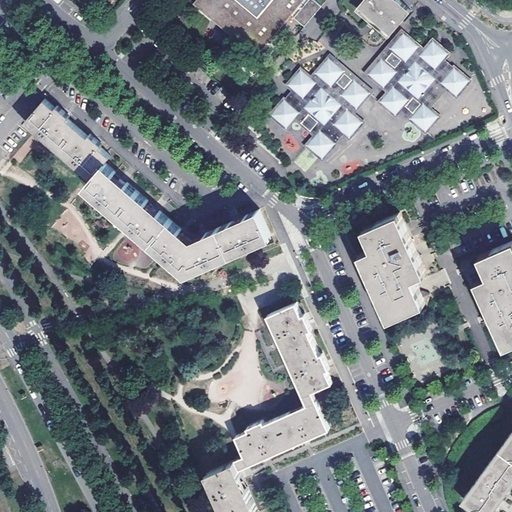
[(197,0),(197,1),(257,52),(292,12),(295,15),(306,24),(323,5),(317,0),(197,0)]
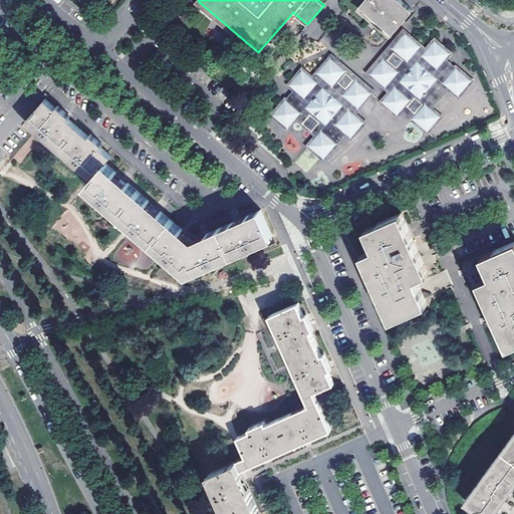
[(415,9),(403,0),(364,0),(361,4),(394,32),(415,9)]
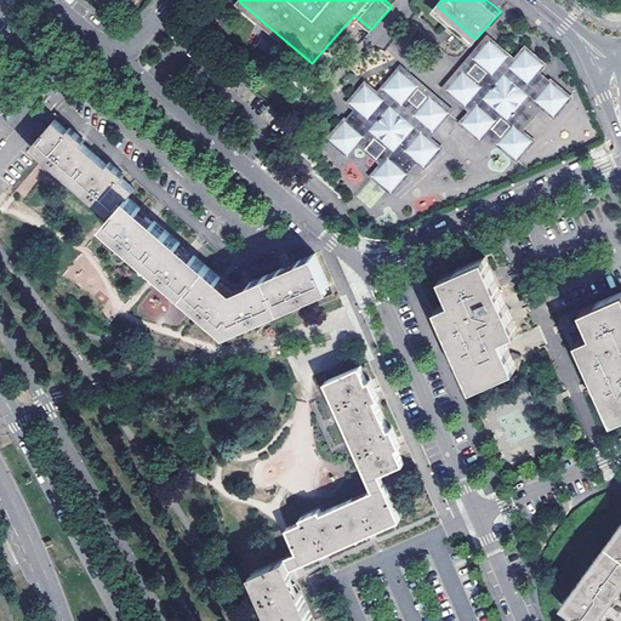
[(474,57),(490,38),(486,34),(443,85),(446,89),(463,69),(469,75),(480,63),(474,57)]
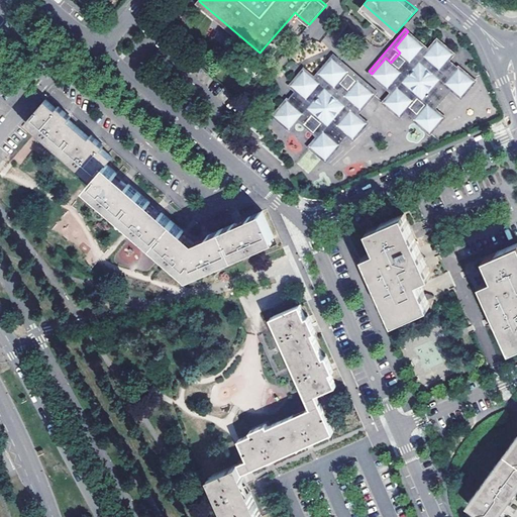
[(400,53),(391,63),(386,58),(372,74),(388,87),(389,85),(394,89),(392,91),(384,101),(400,115),(404,110),(409,105),(418,112),(413,118),(429,132),(443,116),(434,109),(427,102),(423,99),(440,79),(444,83),(451,89),(460,97),(475,81),(458,67),(453,72),(444,64),(449,59),(453,54),(438,39),(429,49),(427,52),(422,46),(424,45),(408,31),(395,47),(400,53)]
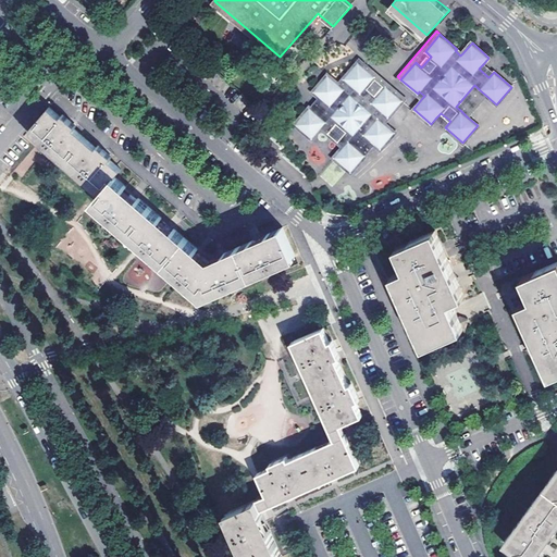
[(387,86),(403,99),(406,96),(361,56),(358,60),(375,74),(370,81),(381,89),(385,84),(387,86)]
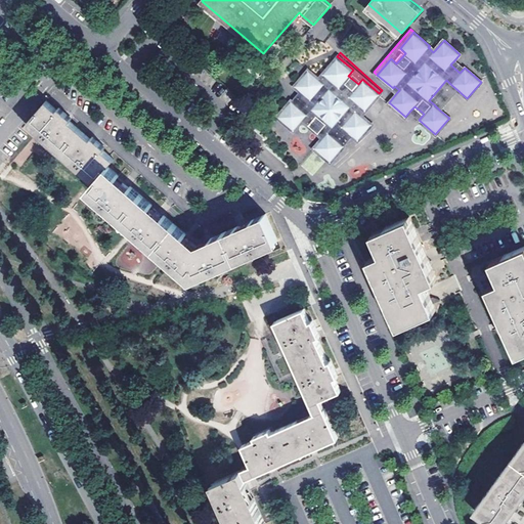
[(293,129),(300,121),(307,113),(311,108),(332,126),(320,139),(313,146),(315,147),(330,161),(343,146),(344,144),(339,139),(347,130),(352,135),(357,139),(370,123),(372,122),(361,114),(359,113),(363,107),(364,110),(379,93),(364,81),(362,79),(358,84),(348,76),(353,70),(337,56),(322,72),(324,74),(320,79),(318,77),(308,68),(294,84),(300,89),(305,93),(297,102),(292,98),(291,99),(277,115),(293,129)]
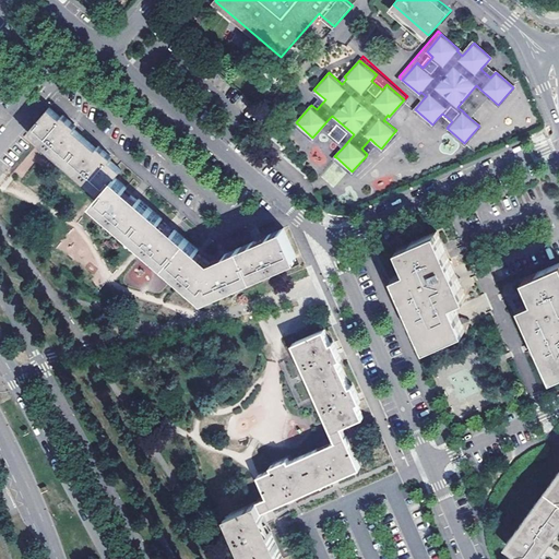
[(486,63),(480,69),(490,78),(496,72),(486,63)]
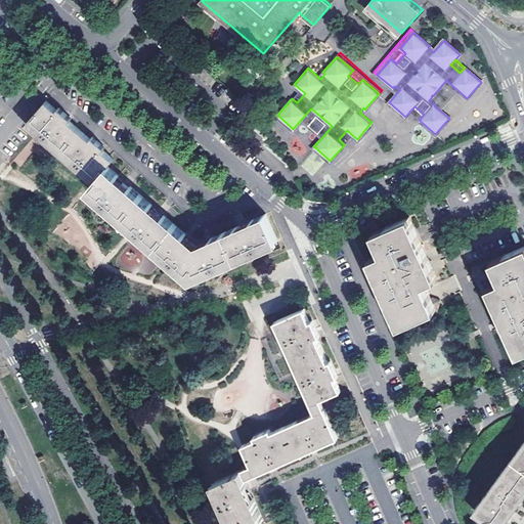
[(433,103),(440,111),(457,90),(450,84),(446,80),(429,100),(433,103)]
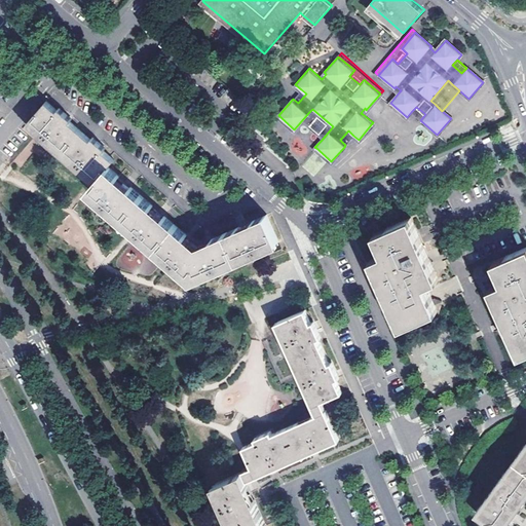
[(306,94),(301,89),(293,99),(298,103),(306,94)]
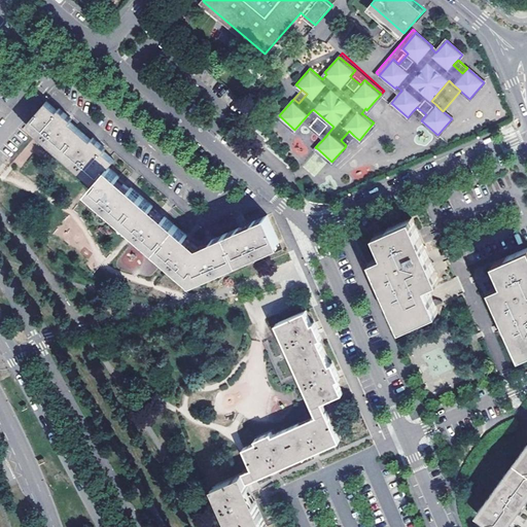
[(96,183),(110,167),(115,160),(98,144),(64,113),(48,100),(28,124),(96,183)]
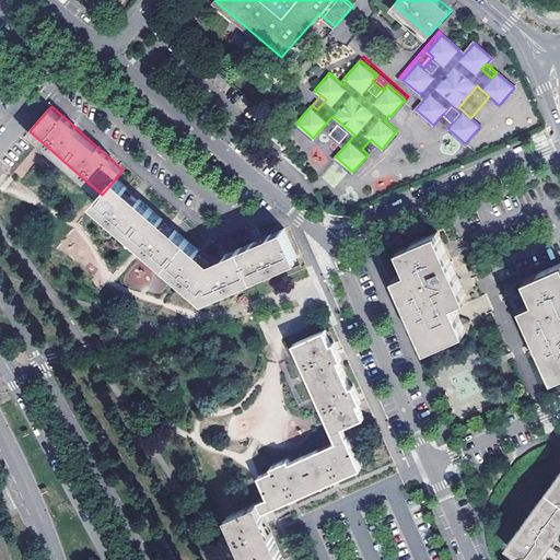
[(443,114),(438,119),(447,128),(453,121),(443,114)]
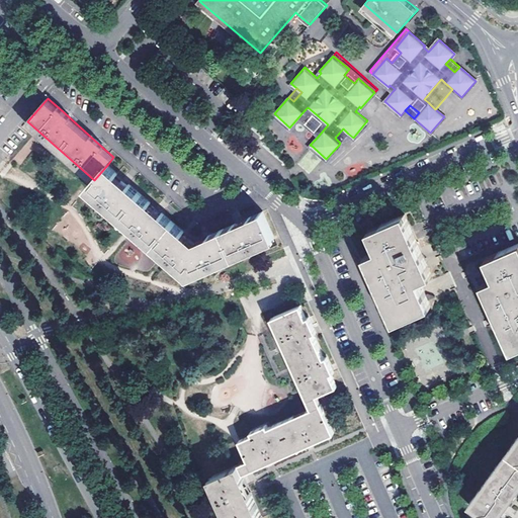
[(304,111),(296,119),(317,138),(328,124),(308,107),(304,111)]
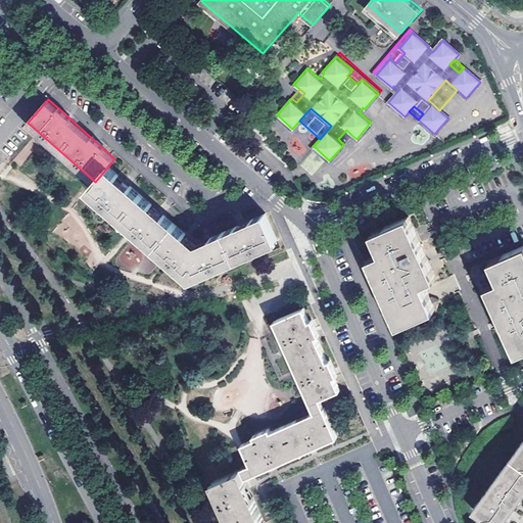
[(338,139),(343,144),(351,135),(346,130),(338,139)]
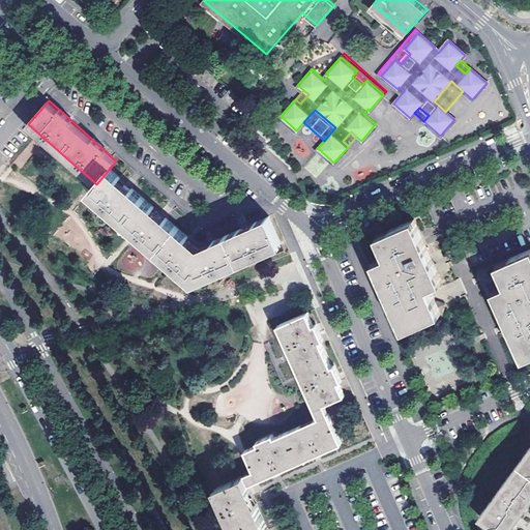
[(19,155),(13,164),(21,168),(26,160),(19,155)]
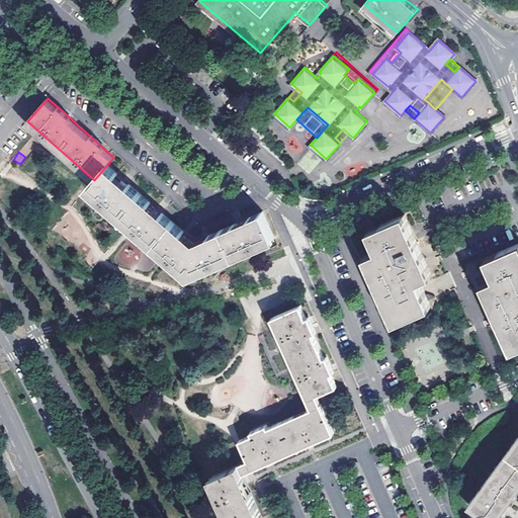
[(108,164),(94,180),(88,188),(191,278),(276,241),(264,212),(240,224),(203,239),(197,242),(196,242),(191,237),(159,208),(126,180),(108,164)]
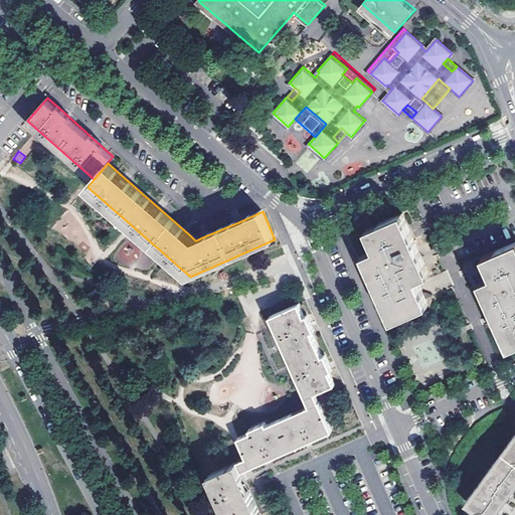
[(358,263),(382,331),(423,316),(420,308),(428,305),(415,270),(423,267),(405,217),(358,233),(367,260),(358,263)]
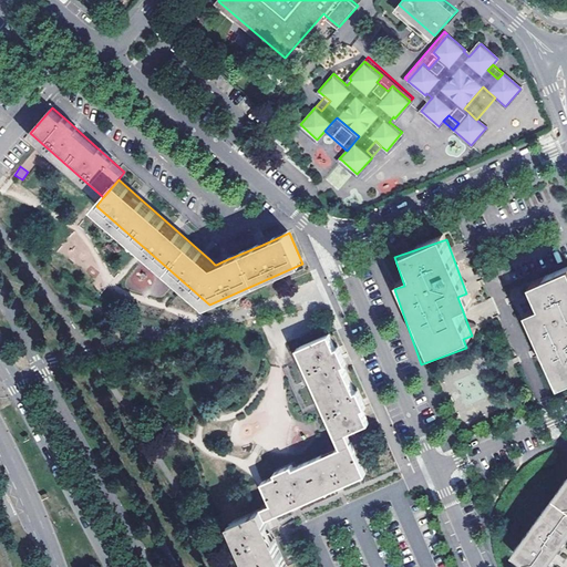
[(550,394),(566,388),(566,270),(523,287),(534,316),(523,319),(550,394)]
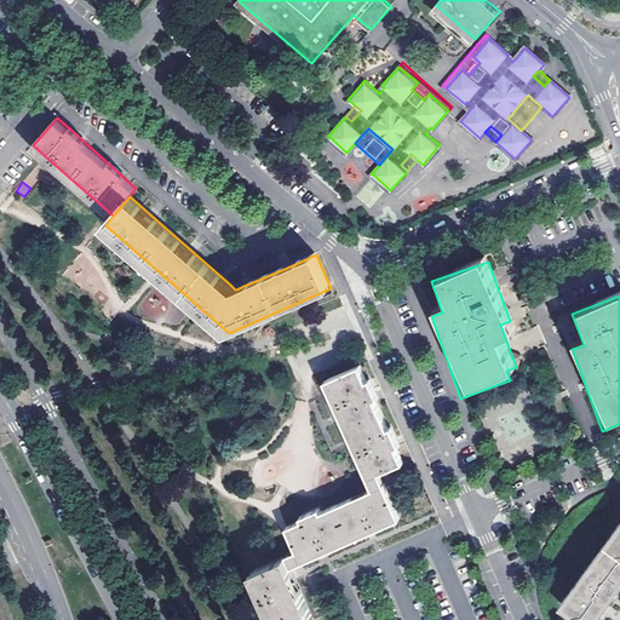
[(369,477),(382,472),(408,460),(399,440),(374,385),(365,365),(327,380),(355,443),(369,477)]
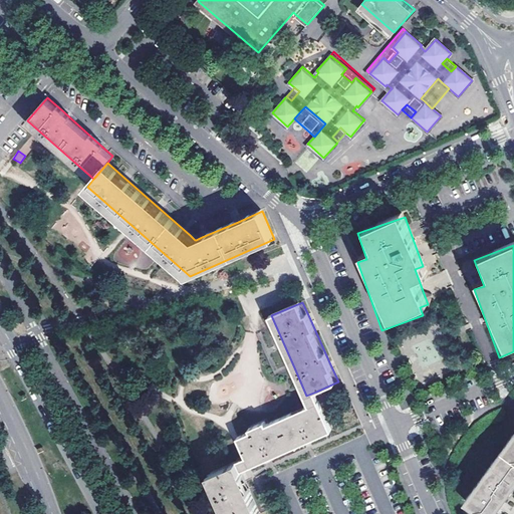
[(332,430),(316,392),(306,396),(310,406),(269,424),(268,421),(251,429),(252,431),(240,436),(248,455),(239,459),(243,469),(267,459),(287,450),(307,441),(332,430)]
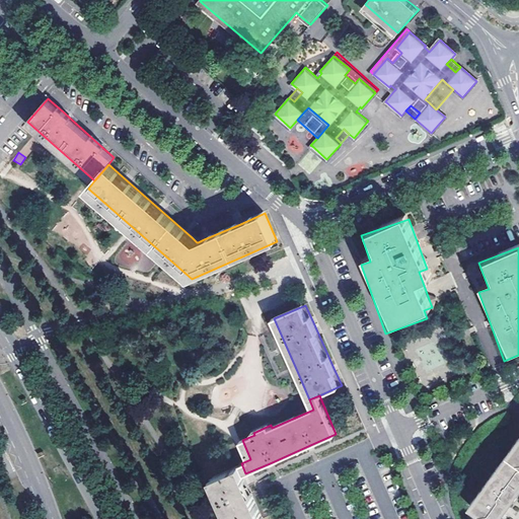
[(509,507),(518,493),(518,438),(469,506),(488,518),(500,518),(505,513),(500,510),(505,503),(509,507)]
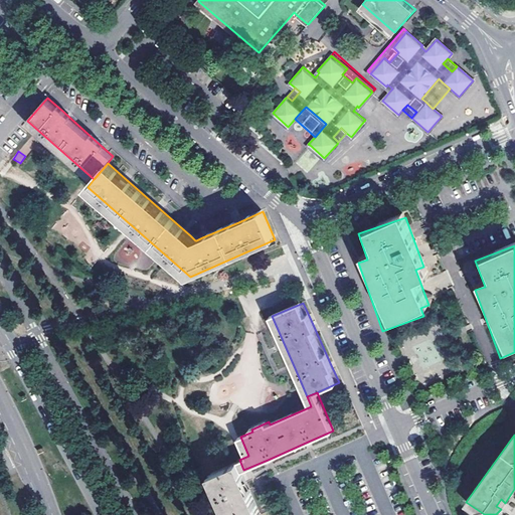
[(211,473),(229,514),(263,514),(246,476),(243,470),(239,460),(211,473)]
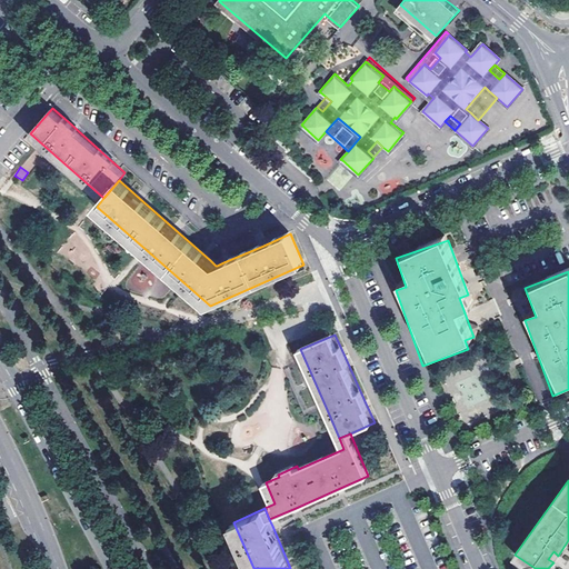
[(556,559),(558,556),(553,551),(548,559),(553,562),(556,559)]
